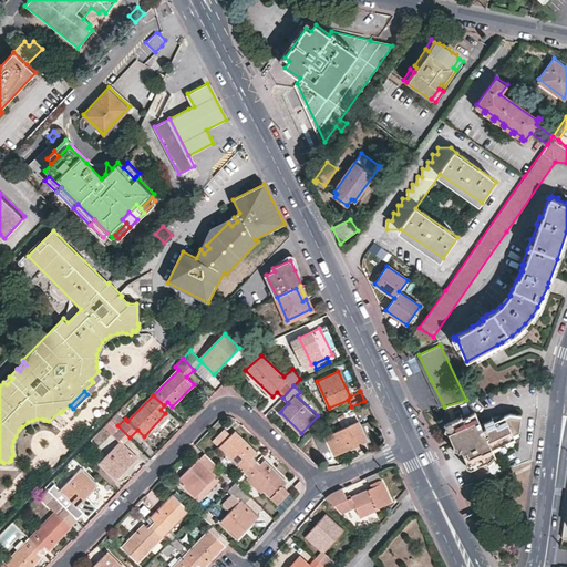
[(466,400),(444,406),(451,420),(444,423),(451,439),(454,444),(460,446),(460,451),(463,452),(471,467),(494,456),(490,446),(513,435),(512,432),(519,429),(519,412),(508,411),(503,413),(504,414),(494,419),(492,415),(483,420),(485,425),(482,428),(474,410),(472,411),(466,400)]
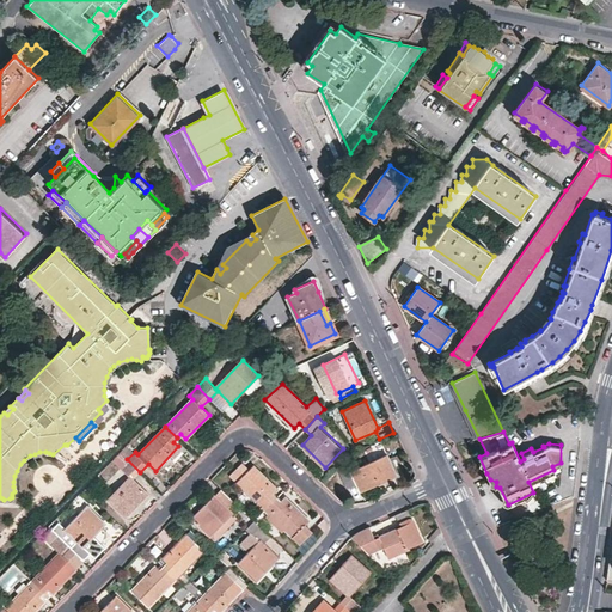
[(112,460),(120,467),(127,459),(120,453),(112,460)]
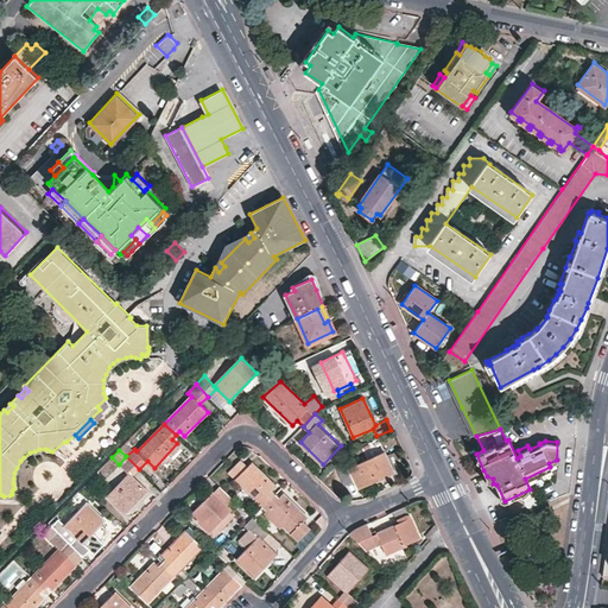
[(358,488),(394,473),(386,453),(349,468),(347,462),(339,466),(346,483),(355,480),(358,488)]
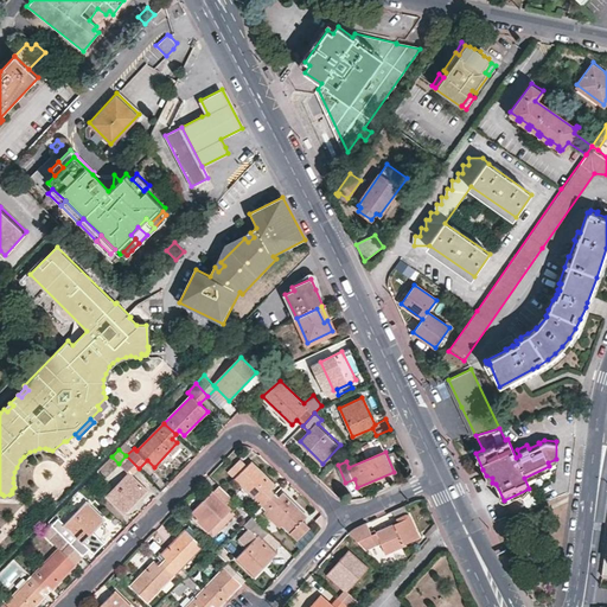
[(148,490),(133,475),(139,468),(126,455),(119,464),(128,473),(108,494),(126,512),(148,490)]
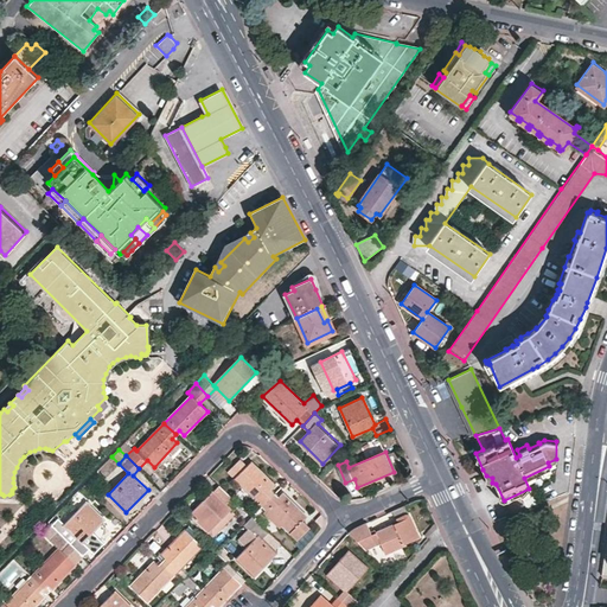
[(240,459),(228,472),(262,506),(275,493),(270,489),(274,485),(251,462),(248,466),(240,459)]
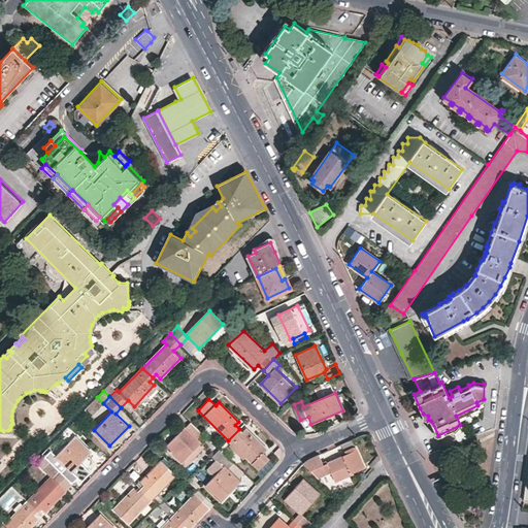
[(86,408),(73,421),(76,425),(89,413),(86,408)]
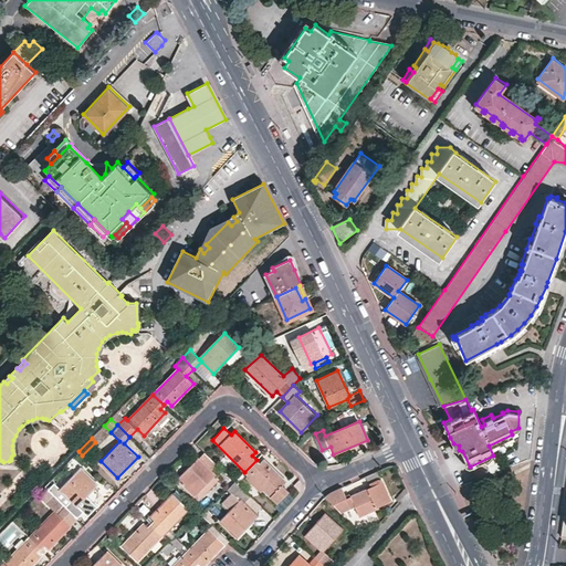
[(218,477),(223,470),(206,452),(200,459),(199,458),(178,479),(199,500),(220,479),(218,477)]
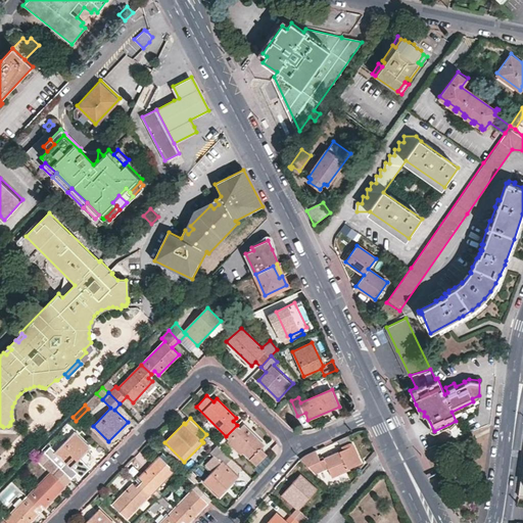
[(237,425),(226,436),(256,466),(267,455),(260,448),(264,445),(243,425),(240,429),(237,425)]
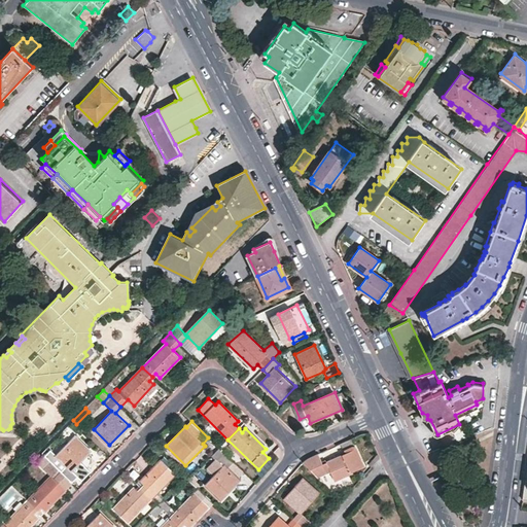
[(51,450),(45,456),(50,461),(62,472),(68,466),(72,471),(91,451),(75,435),(57,455),(51,450)]
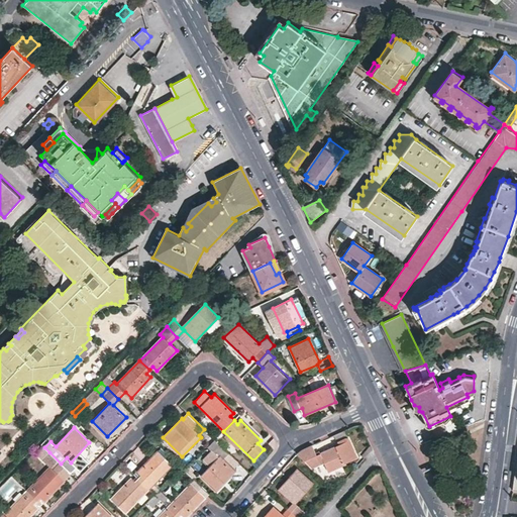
[(205,441),(201,437),(182,456),(187,460),(205,441)]
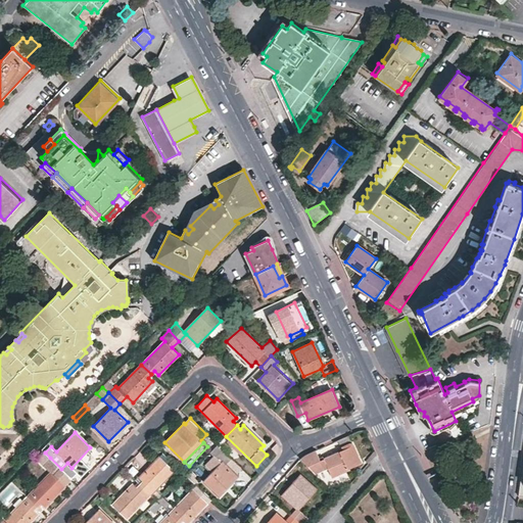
[(352,443),(350,442),(341,445),(342,450),(325,458),(321,460),(317,449),(310,453),(304,456),(302,458),(301,458),(316,471),(328,465),(332,476),(361,464),(352,443)]
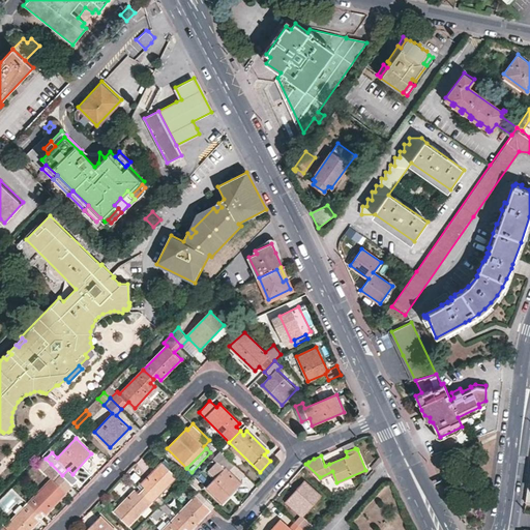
[(229,470),(234,464),(221,450),(212,459),(216,463),(223,468),(224,469),(206,487),(223,502),(241,482),(229,470)]
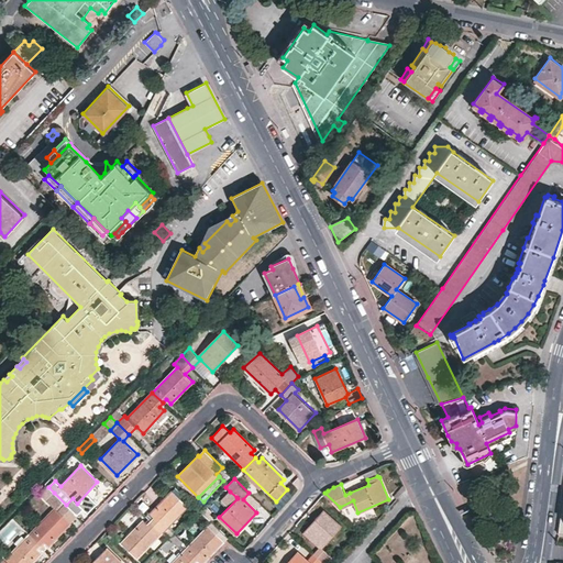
[(152,521),(163,531),(175,518),(187,506),(173,492),(151,512),(155,517),(152,521)]
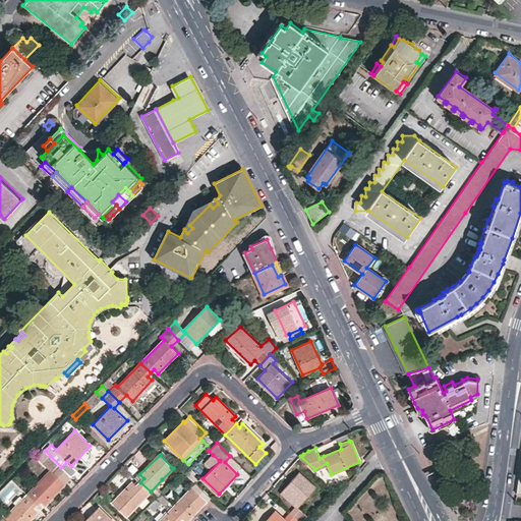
[(219,460),(213,455),(205,464),(210,469),(219,460)]
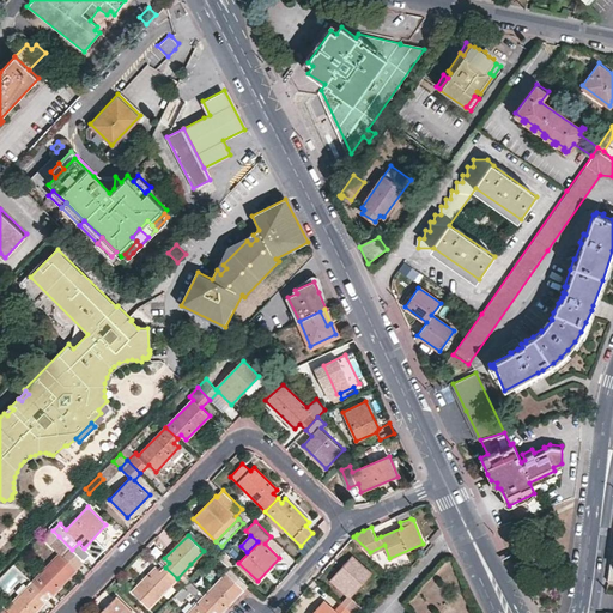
[(40,574),(32,581),(44,593),(48,589),(53,594),(77,569),(65,557),(72,550),(59,536),(50,545),(59,554),(40,574)]
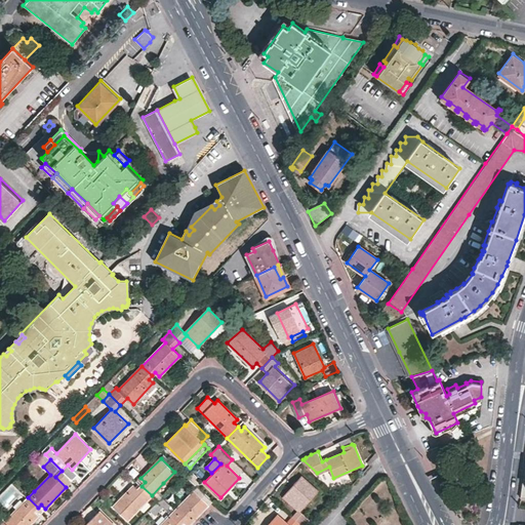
[(184,475),(179,470),(172,476),(177,481),(184,475)]
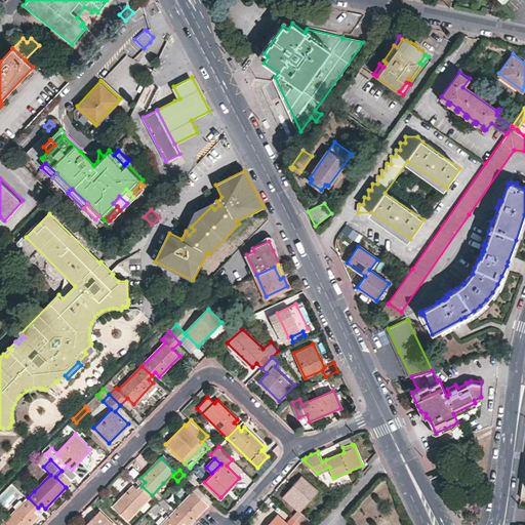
[(72,481),(62,471),(55,477),(66,487),(72,481)]
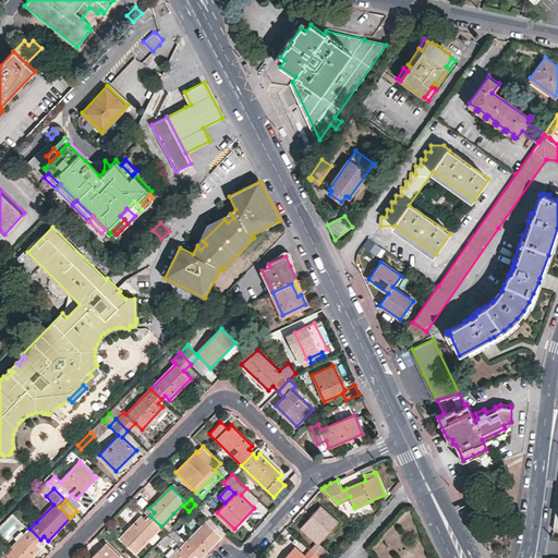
[(301,528),(316,542),(311,548),(320,557),(322,557),(328,552),(319,543),(338,522),(320,506),(301,528)]
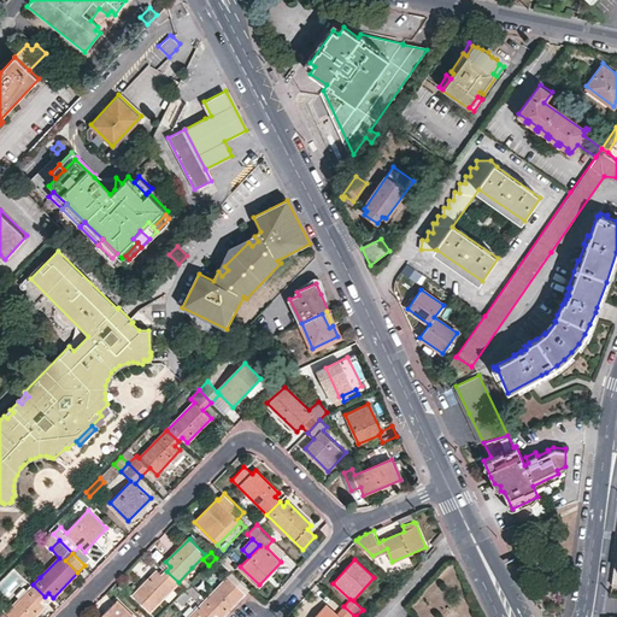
[(199,574),(192,568),(178,582),(184,588),(199,574)]
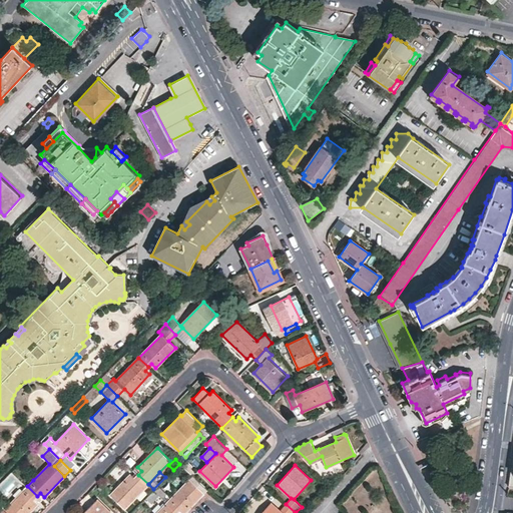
[(111,493),(125,507),(148,484),(138,475),(135,478),(131,474),(111,493)]
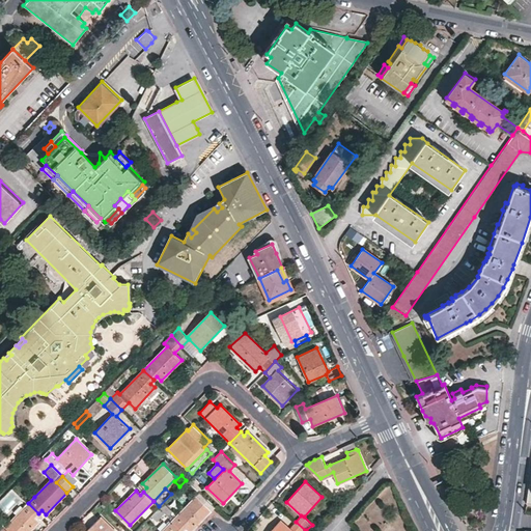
[(173,521),(184,530),(187,527),(191,530),(200,521),(211,510),(197,497),(185,509),(178,515),(174,511),(165,502),(160,507),(173,521)]
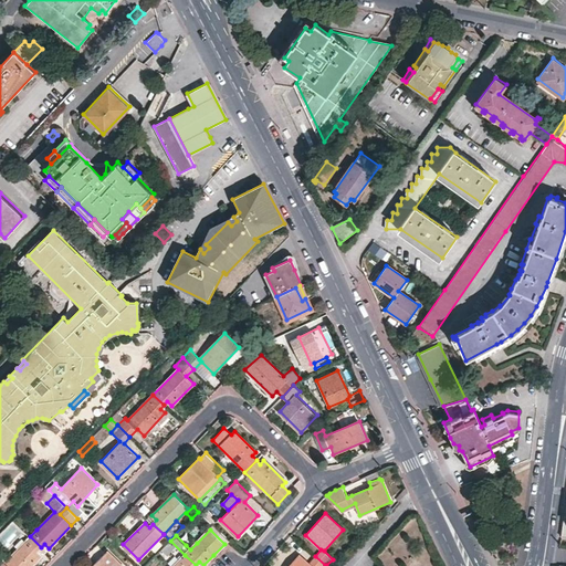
[(41,547),(30,536),(4,562),(2,559),(0,562),(0,565),(31,565),(42,555),(38,551),(41,547)]
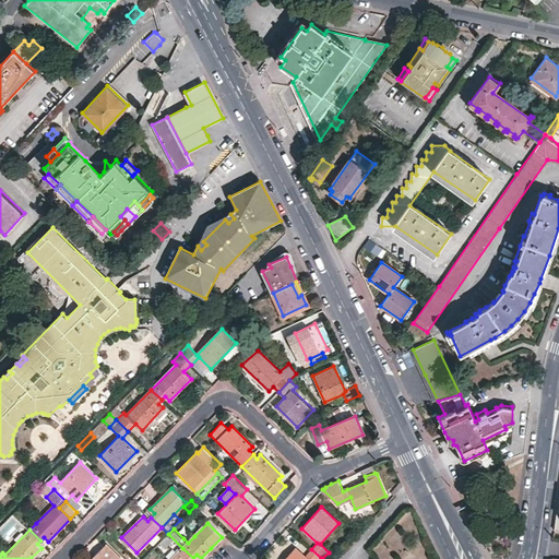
[(188,543),(194,536),(191,531),(183,538),(188,543)]
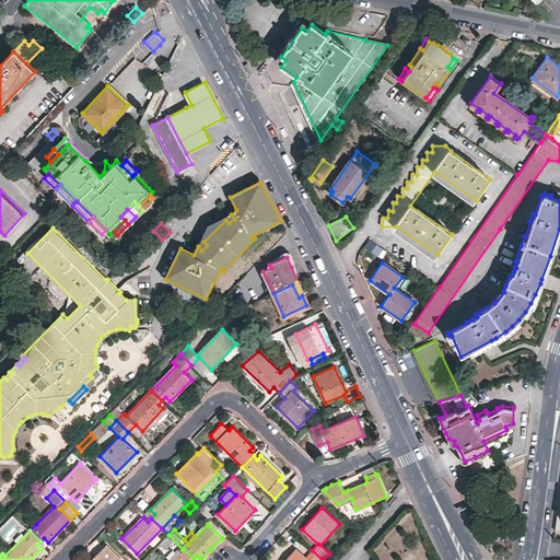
[(174,541),(168,536),(160,545),(166,550),(174,541)]
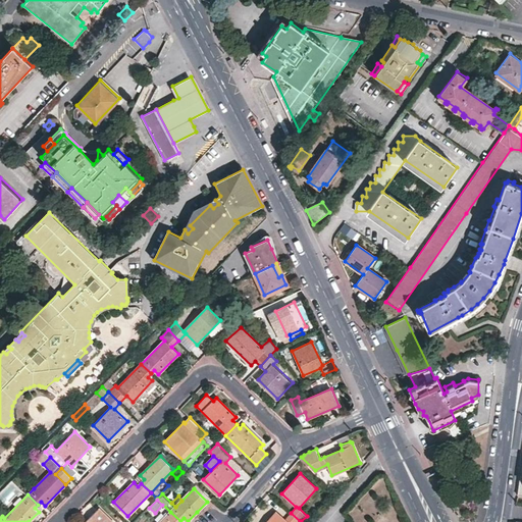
[(114,521),(100,507),(85,521),(114,521)]
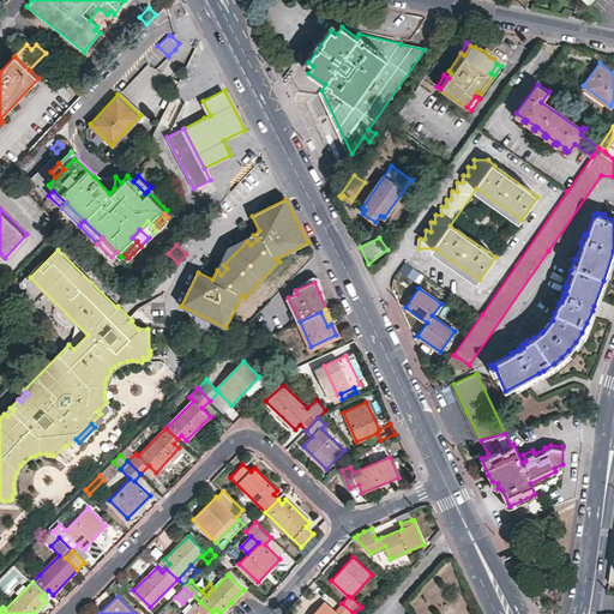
[(211,613),(212,613),(200,602),(187,613),(211,613)]
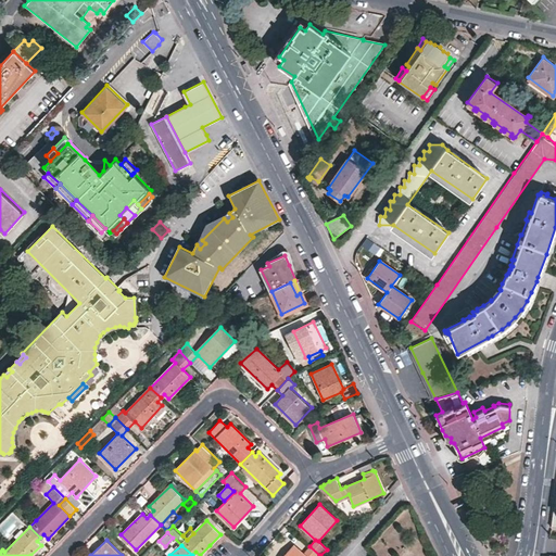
[(319,555),(310,546),(303,554),(293,545),(283,555),(319,555)]
